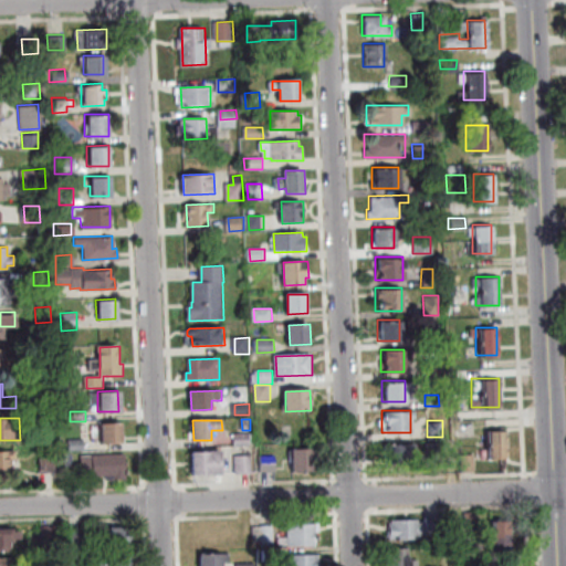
[(98,422),(98,437),(96,437),(96,442),(119,442),(119,422),(98,422)]
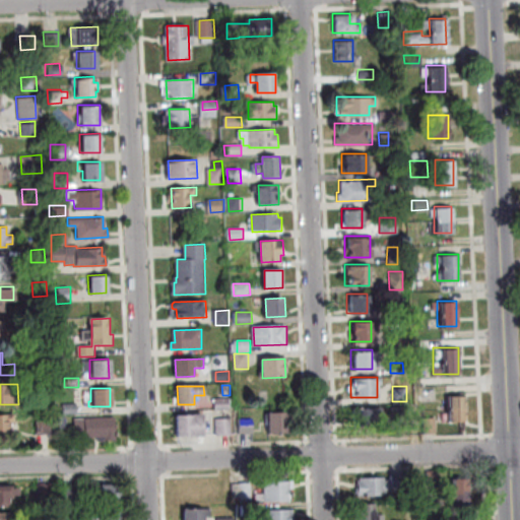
[(445,394),(445,419),(463,419),(463,394),(445,394)]
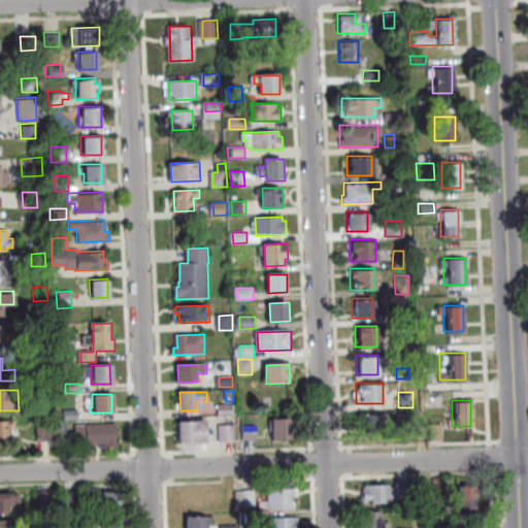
[(233,404),(233,416),(220,416),(220,405),(233,404)]
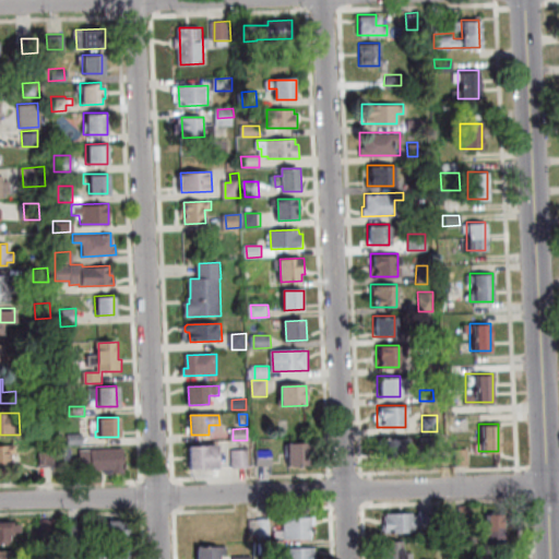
[(377,455),(406,455),(406,438),(377,438),(377,455)]
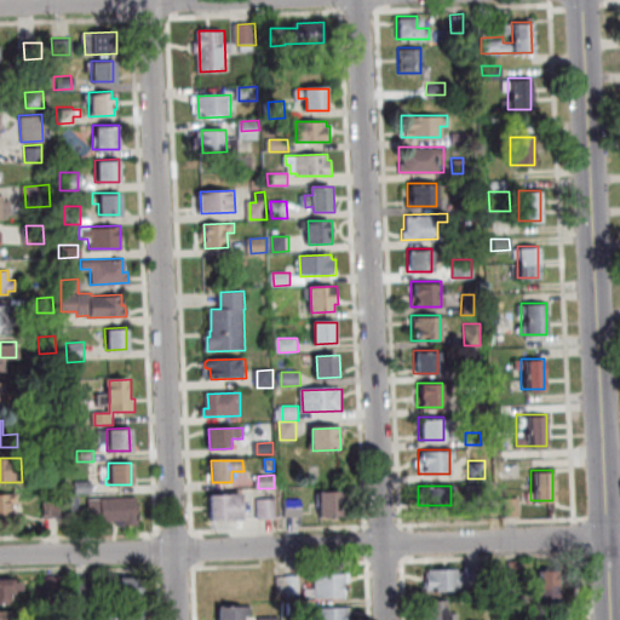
[(0,492),(0,520),(10,520),(9,501),(16,500),(15,491),(0,492)]
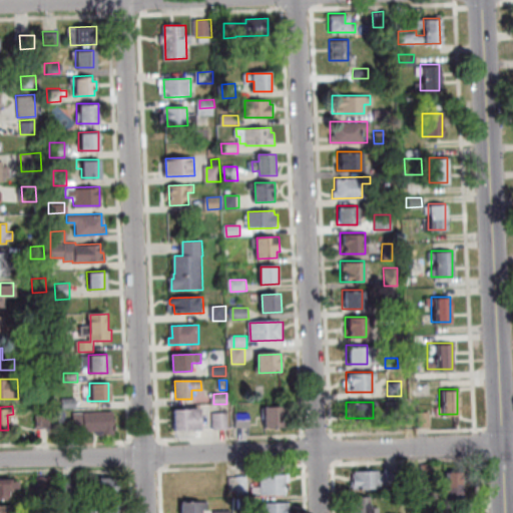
[(266,428),(265,408),(284,407),(285,427),(266,428)]
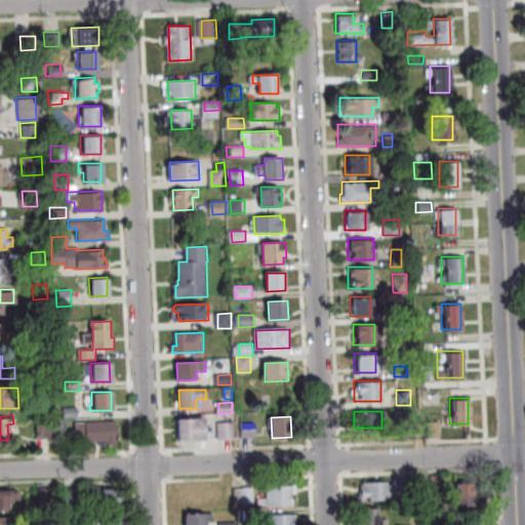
[(179,420),(205,419),(206,441),(179,442),(179,420)]
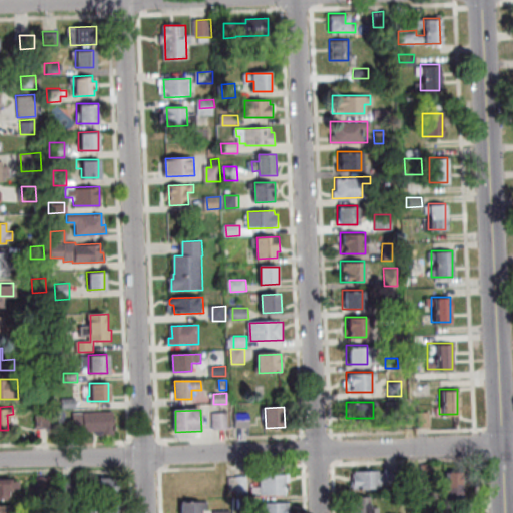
[(51,411),(51,428),(36,429),(36,411),(51,411)]
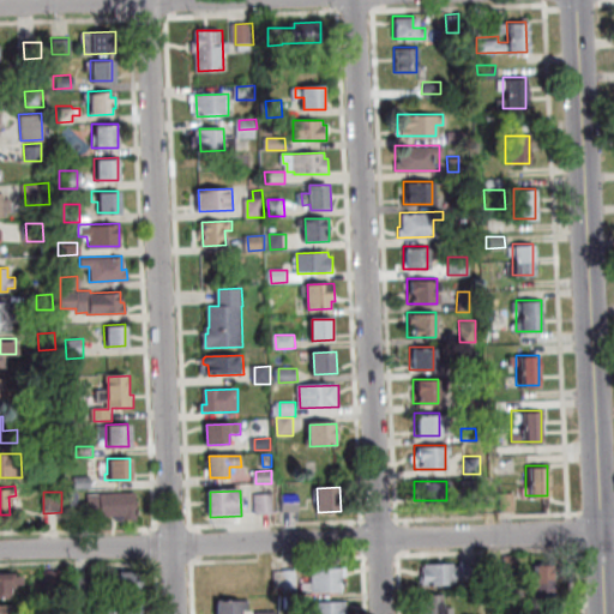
[(512,492),(499,492),(499,510),(512,509),(512,492)]
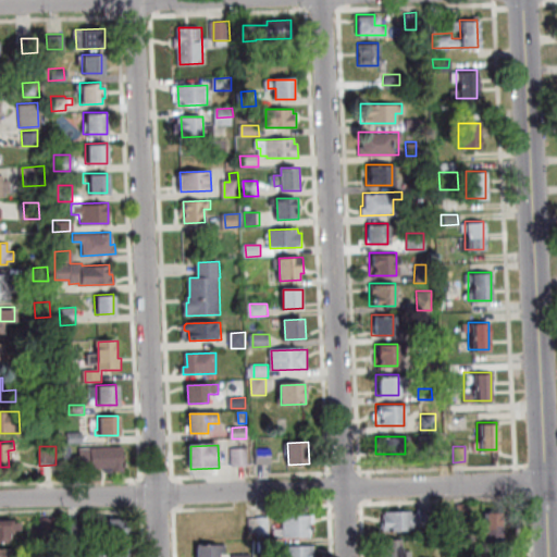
[(81,448),(82,468),(91,468),(91,470),(104,470),(104,472),(125,471),(124,447),(81,448)]
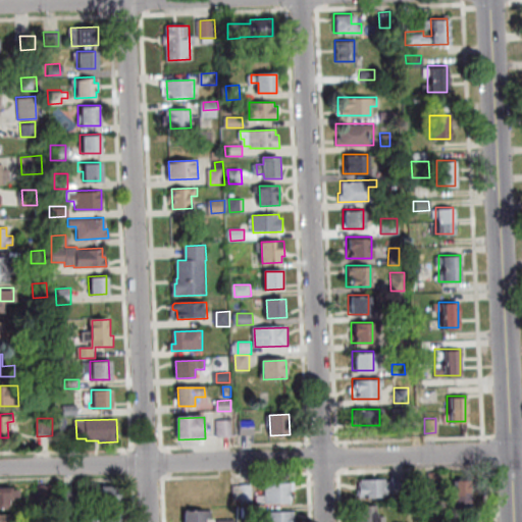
[(218,437),(217,421),(232,421),(233,436),(218,437)]
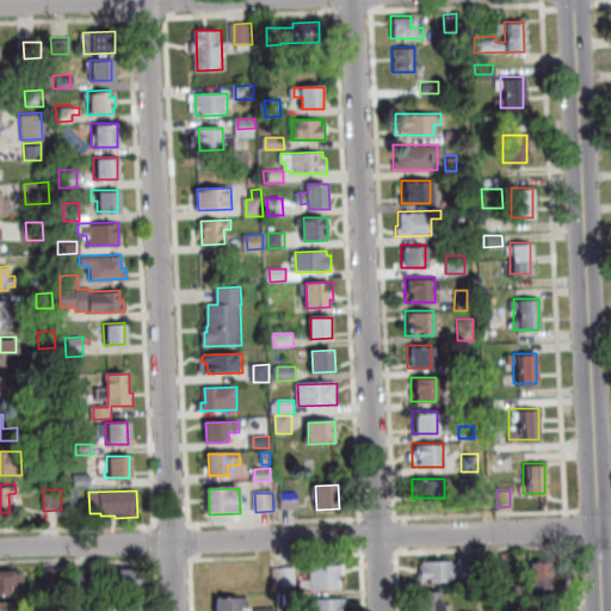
[(282,493),(297,493),(298,508),(282,510),(282,493)]
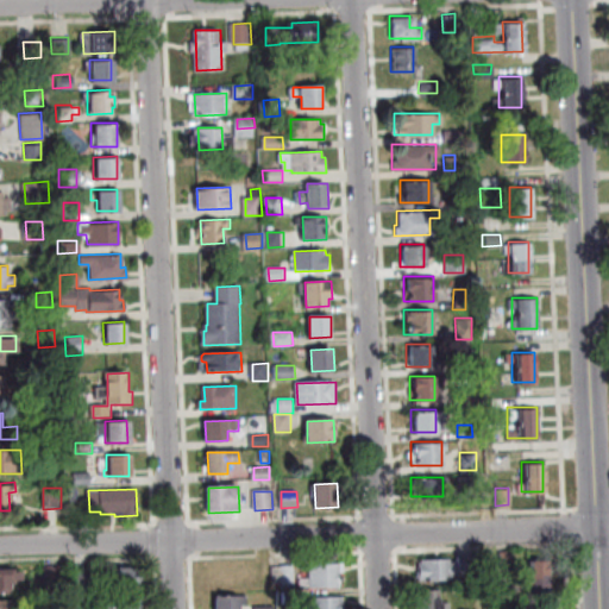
[(504,571),(503,552),(514,552),(515,571),(504,571)]
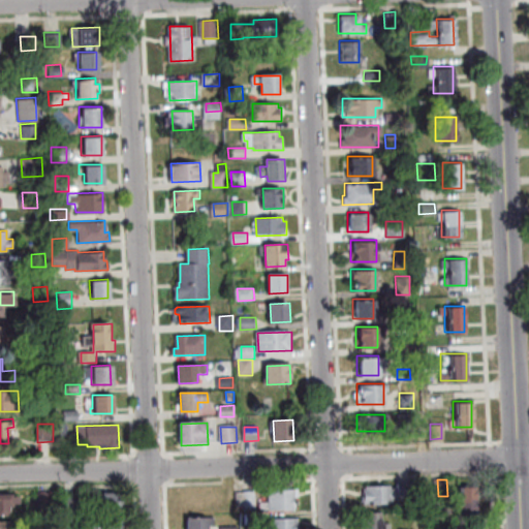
[(366,504),(365,488),(393,487),(393,489),(400,488),(400,483),(413,483),(414,498),(400,498),(400,500),(393,501),(393,503),(366,504)]
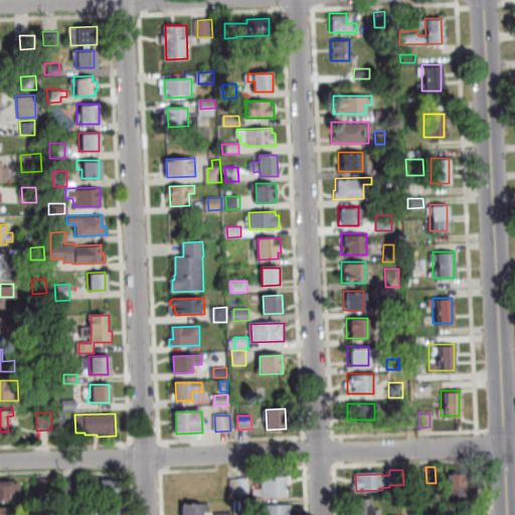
[(450,476),(465,475),(466,498),(451,499),(450,476)]
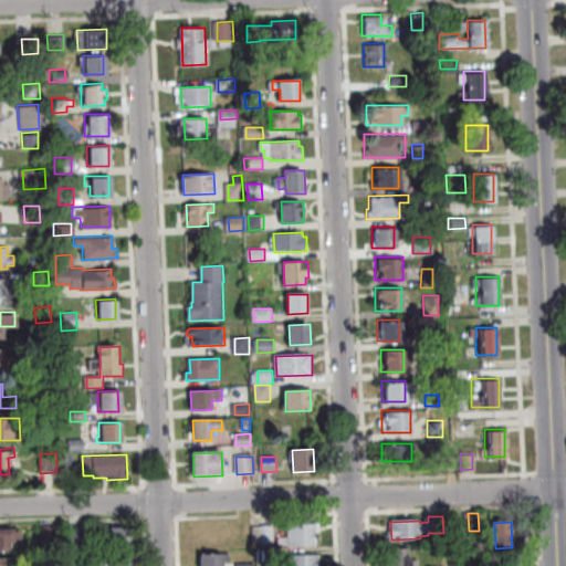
[(289,525),(321,524),(321,532),(315,532),(316,545),(289,546),(289,525)]
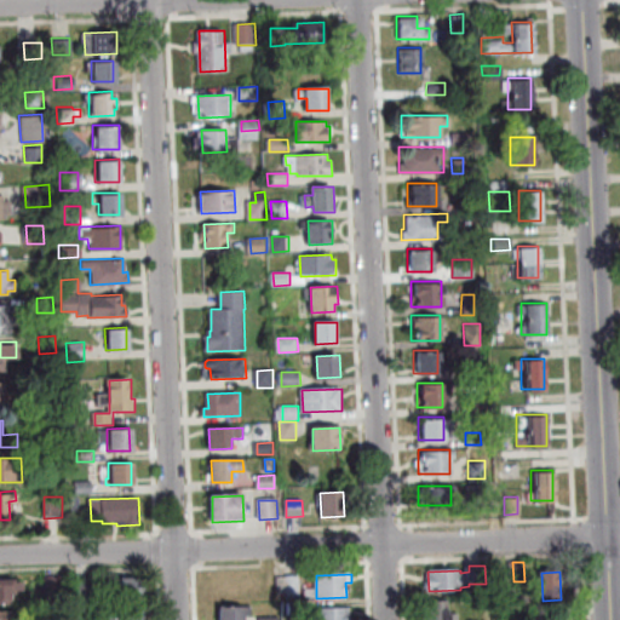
[(300,593),(288,595),(288,577),(300,575),(300,593)]
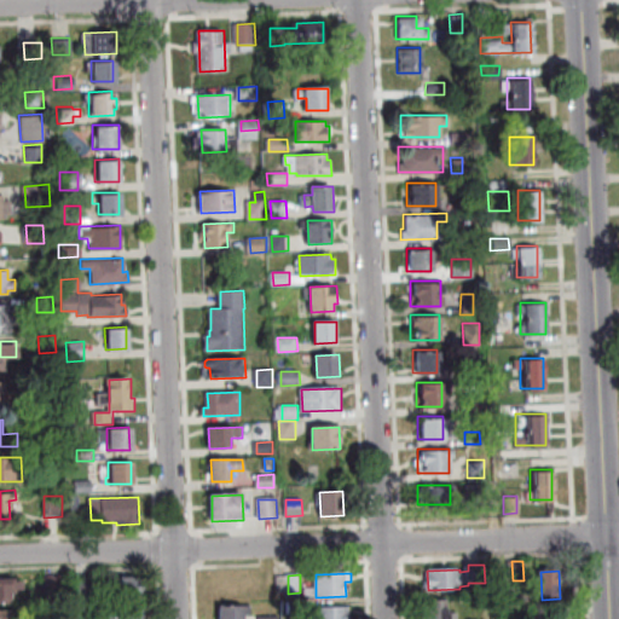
[(48,596),(47,577),(63,576),(64,595),(48,596)]
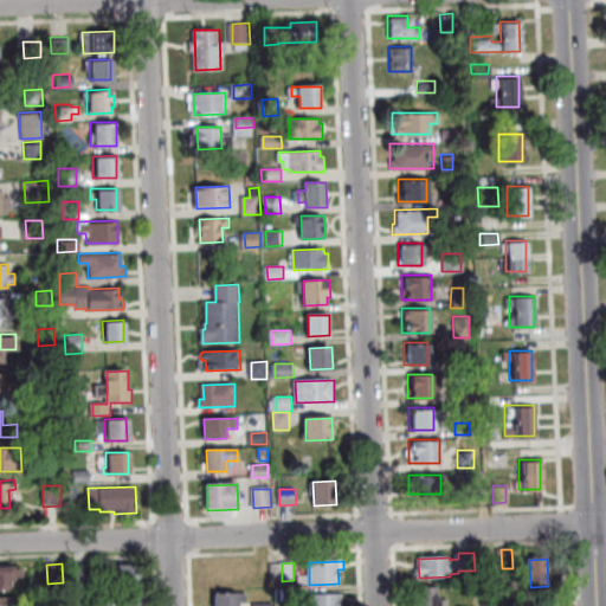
[(120,588),(118,566),(139,565),(140,587),(120,588)]
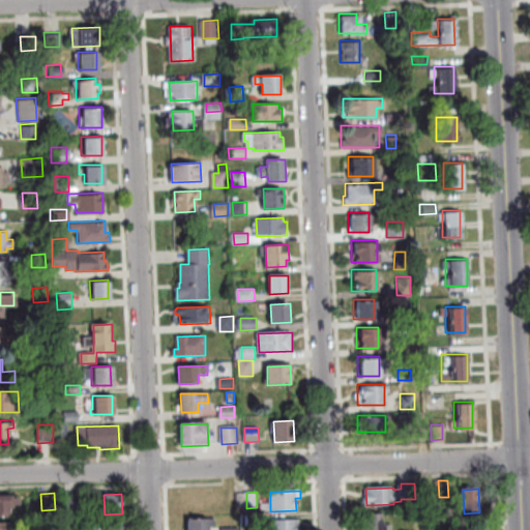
[(0,517),(0,496),(12,496),(12,499),(19,498),(20,505),(12,505),(12,508),(8,508),(8,517),(0,517)]
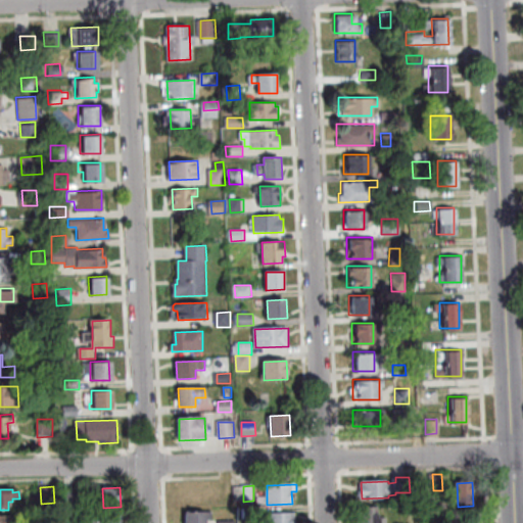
[(67,492),(80,491),(81,507),(67,507),(67,492)]
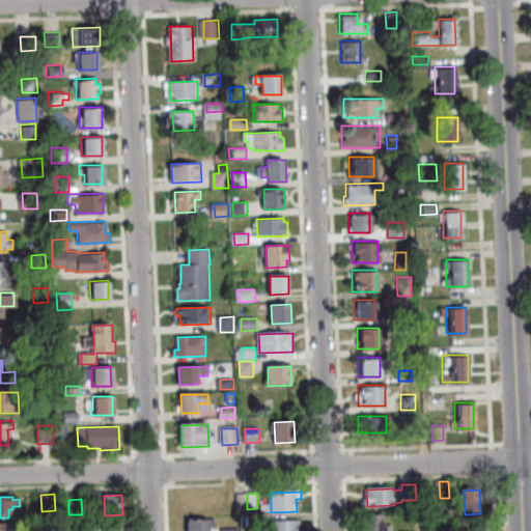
[(249,527),(249,516),(263,515),(263,526),(249,527)]
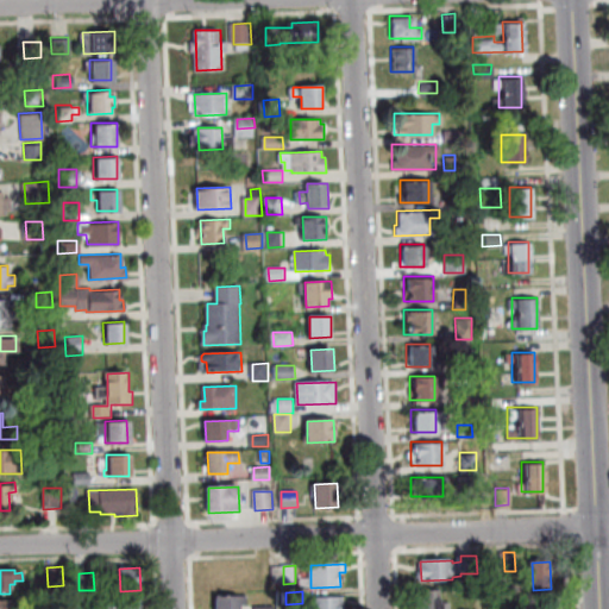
[(443,608),(421,608),(421,591),(443,591),(443,608)]
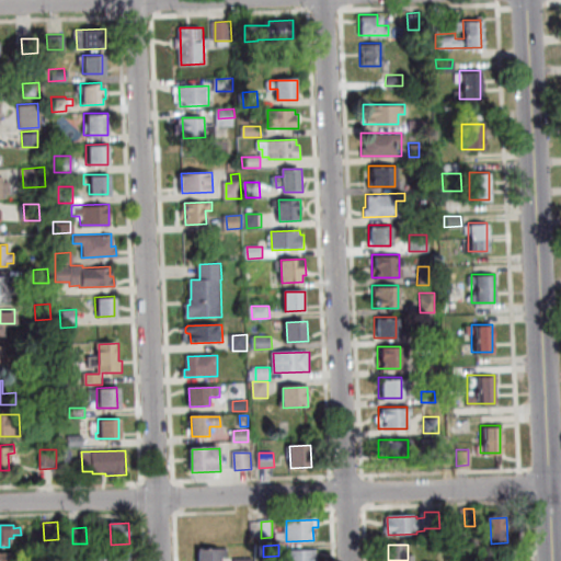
[(220,549),(220,560),(199,560),(199,550),(220,549)]
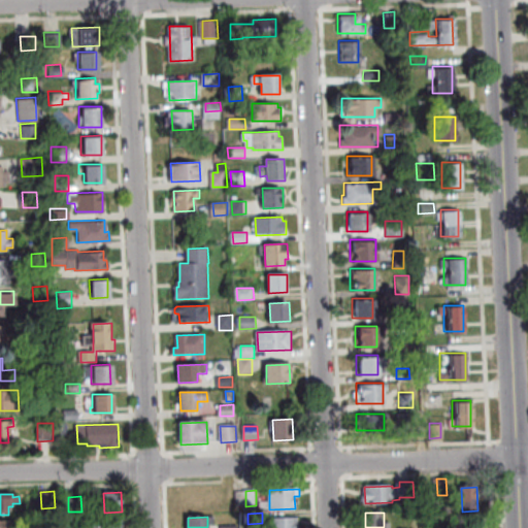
[(270,527),(270,519),(298,518),(298,527),(270,527)]
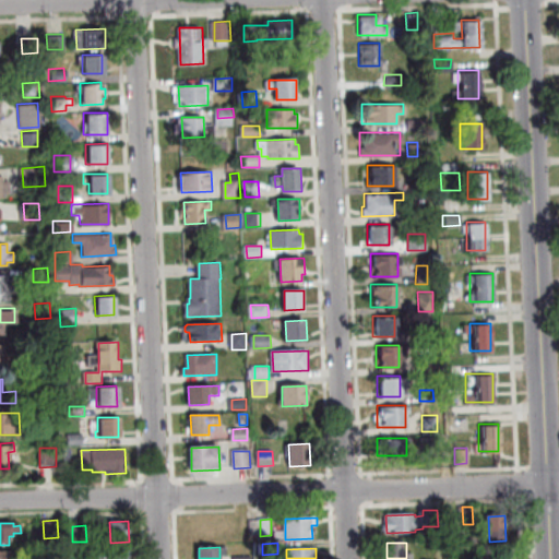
[(106,549),(106,558),(128,558),(129,549),(106,549)]
